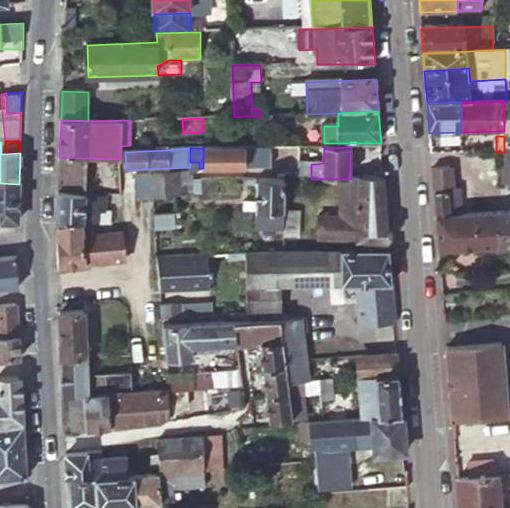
[(203,148),(203,162),(203,168),(203,169),(245,169),(245,148),(218,148),(203,148)]
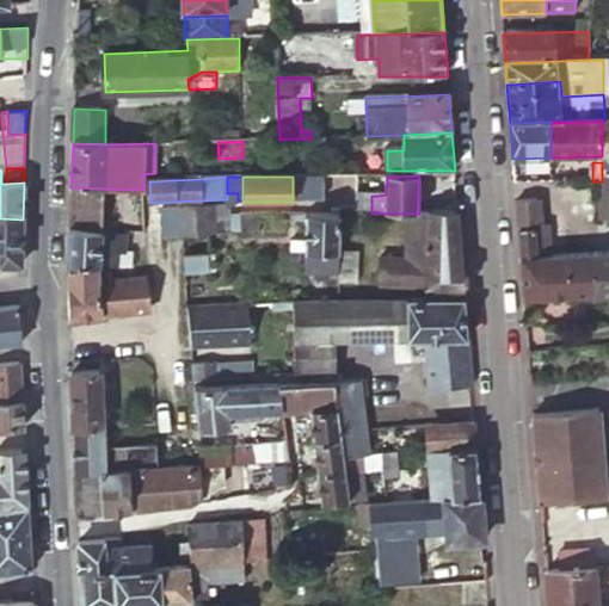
[(71,187),(69,230),(102,232),(104,189),(71,187)]
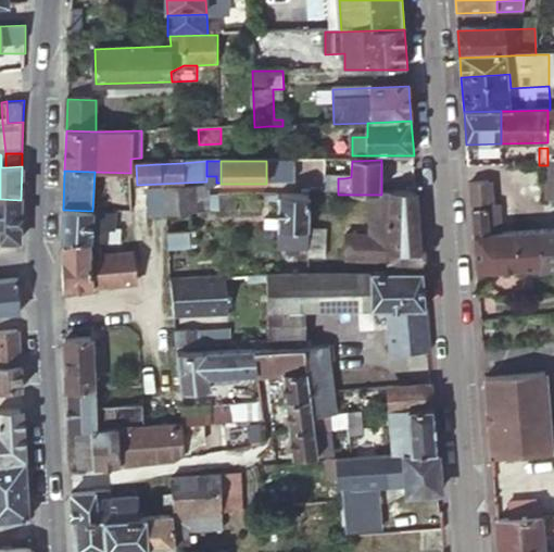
[(216,176),(206,176),(206,182),(208,188),(209,187),(221,184),(221,183),(216,183),(216,176)]
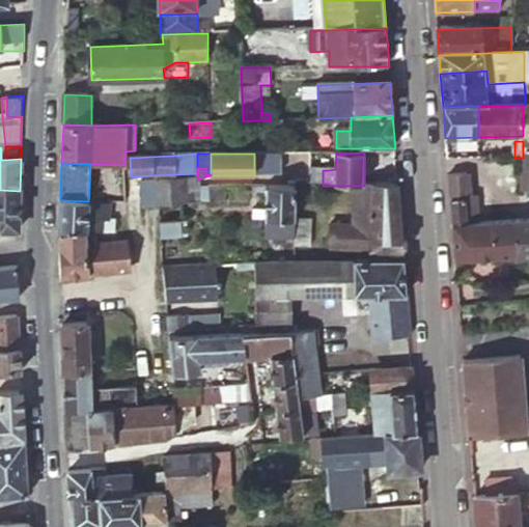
[(449,201),(465,201),(464,176),(448,177),(449,201)]
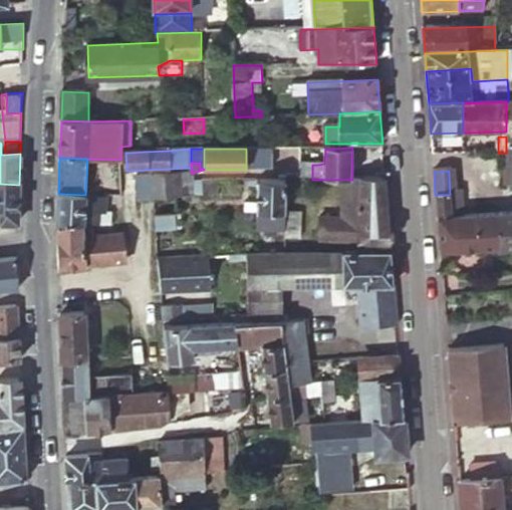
[(179,198),(194,198),(193,173),(192,174),(178,175),(179,198)]
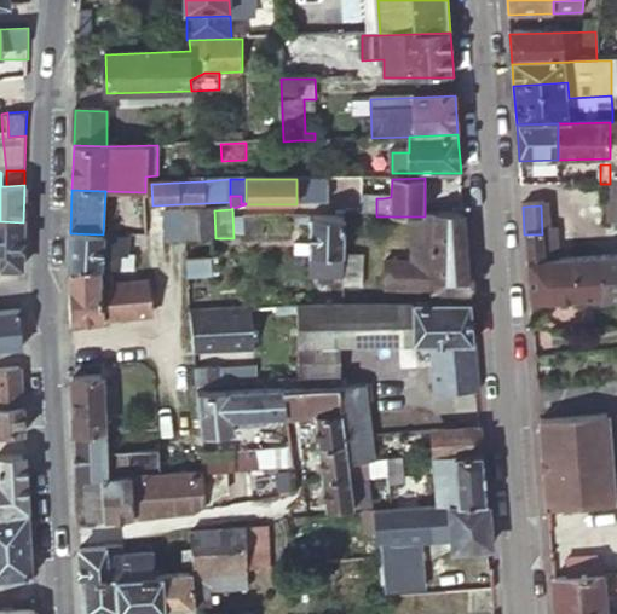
[(165,214),(166,232),(166,242),(186,241),(215,238),(214,210),(165,214)]
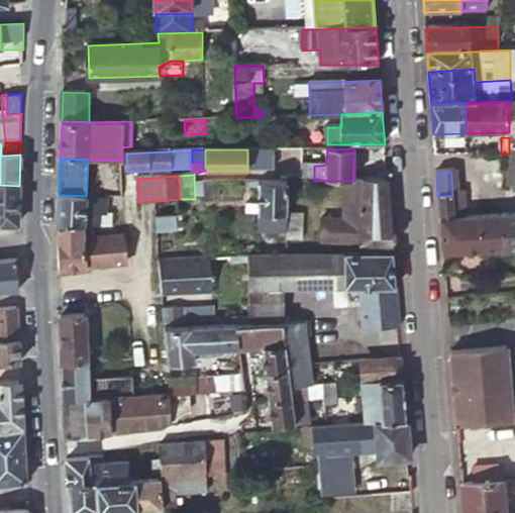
[(393,244),(388,179),(354,179),(354,181),(345,181),(344,221),(322,221),(322,244),(393,244)]
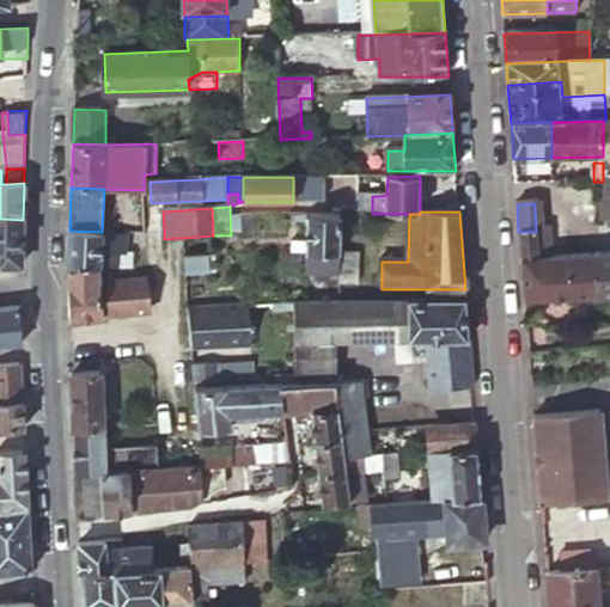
[(258,233),(258,215),(242,215),(242,234),(258,233)]
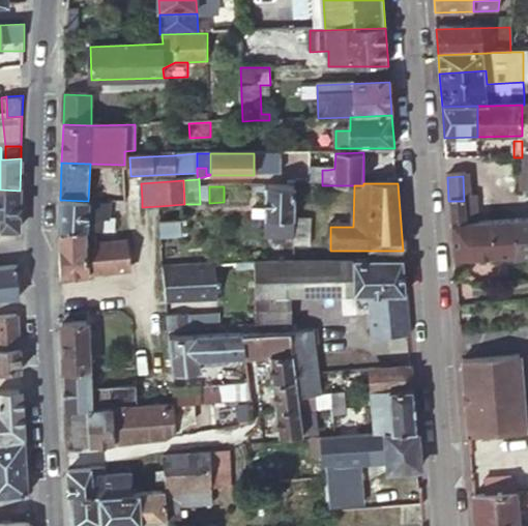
[(271,222),(295,223),(295,222),(296,190),(267,188),(266,211),(253,211),(252,222),(265,222),(271,222)]
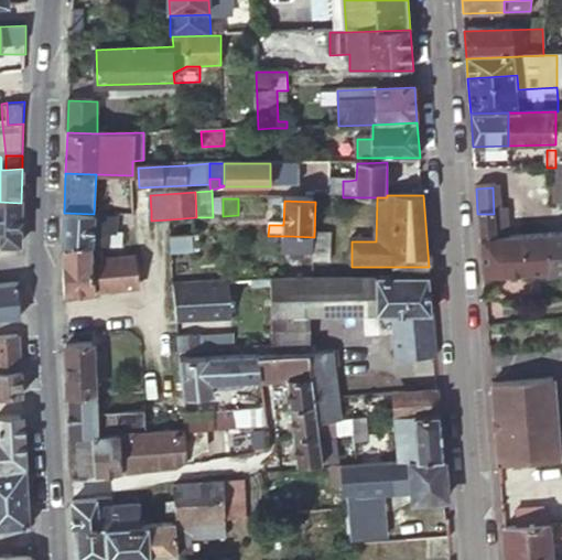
[(1,247),(20,247),(21,203),(0,202),(0,235),(1,235),(1,247)]
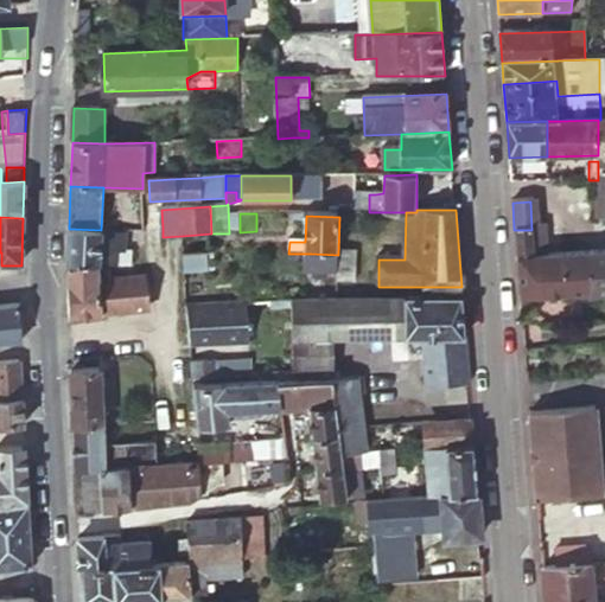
[(68,267),(100,267),(100,266),(115,264),(115,254),(126,253),(126,236),(119,234),(114,232),(113,232),(110,232),(106,232),(101,232),(101,230),(69,229),(69,241),(68,267)]
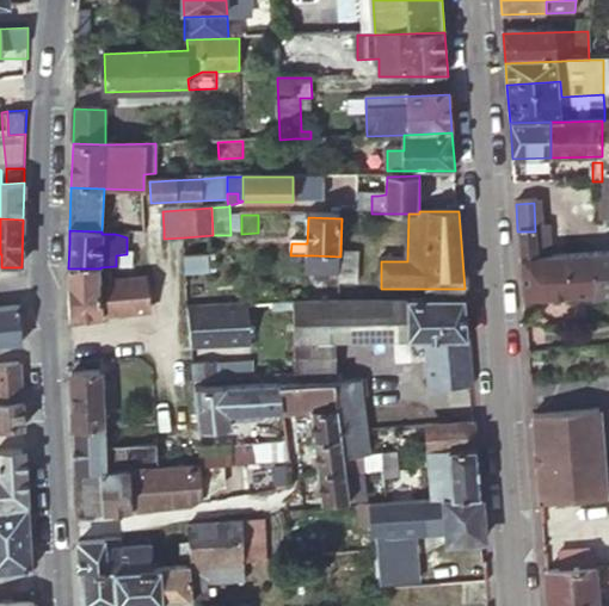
[(520,259),(549,258),(547,230),(535,232),(517,232),(520,259)]
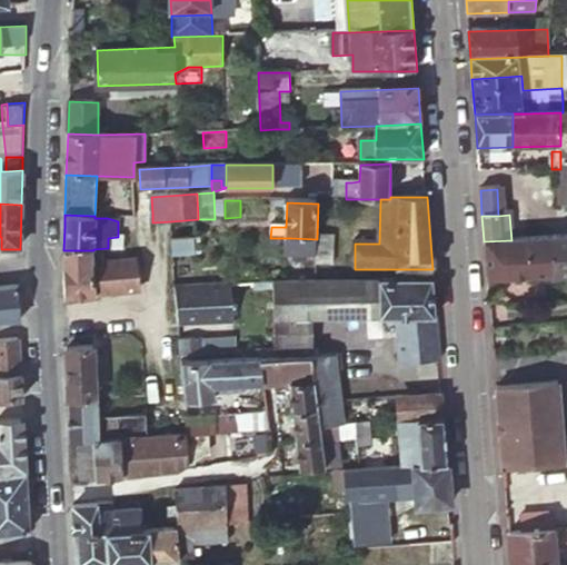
[(566,237),(551,238),(554,277),(566,276),(566,237)]
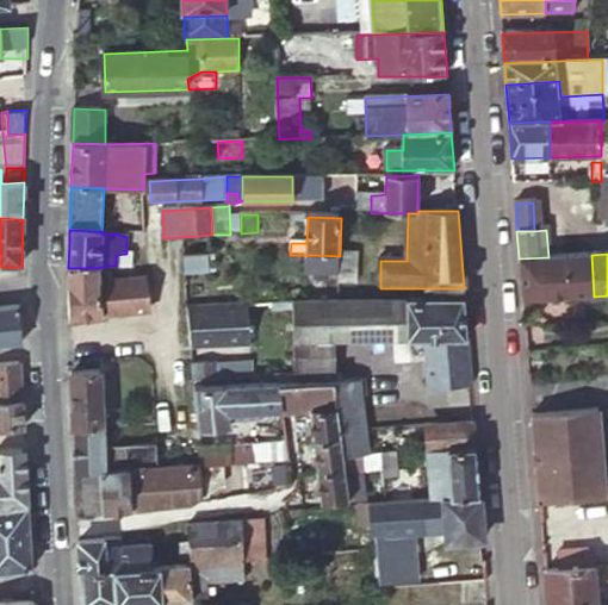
[(209,275),(209,255),(185,255),(186,275),(209,275)]
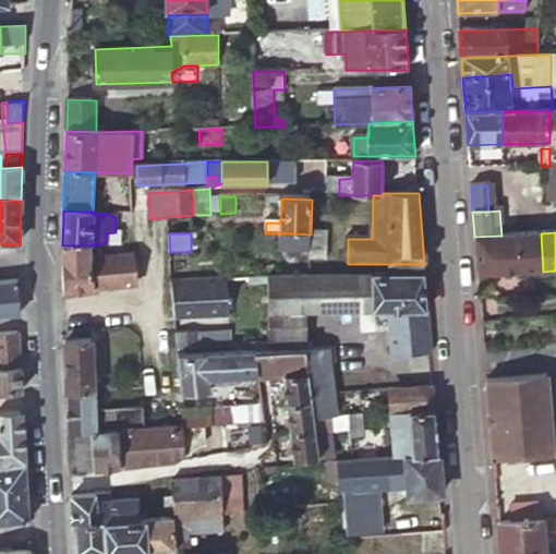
[(310,253),(311,235),(286,233),(279,233),(278,253),(310,253)]
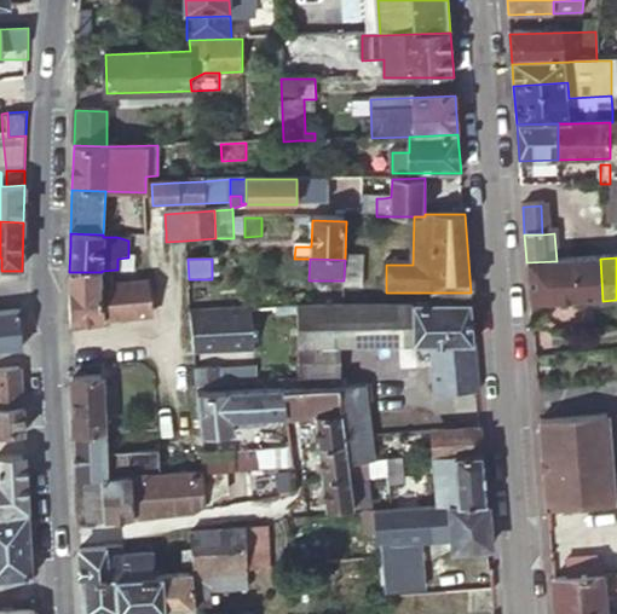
[(344,290),(363,291),(364,259),(345,259),(345,260),(344,281),(344,290)]
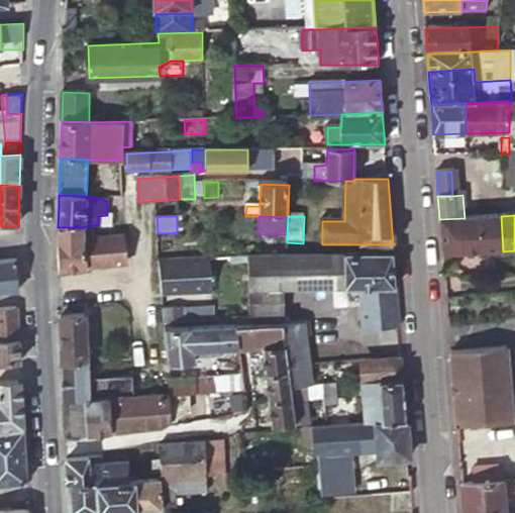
[(478,217),(465,218),(439,219),(441,254),(472,252),(503,251),(501,216),(478,217)]
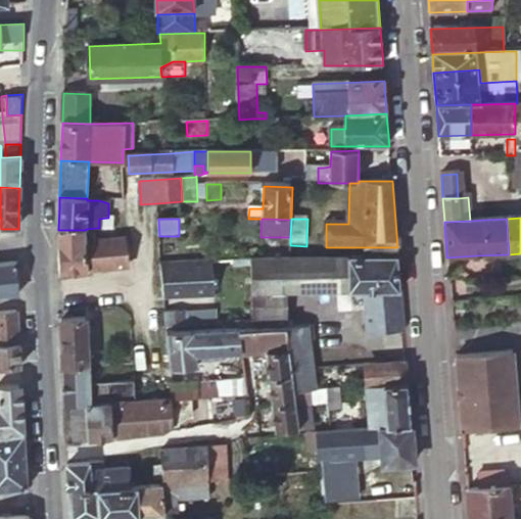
[(59,274),(63,274),(86,272),(89,272),(87,242),(94,242),(93,231),(86,231),(86,230),(58,230),(58,238),(58,254),(59,274)]
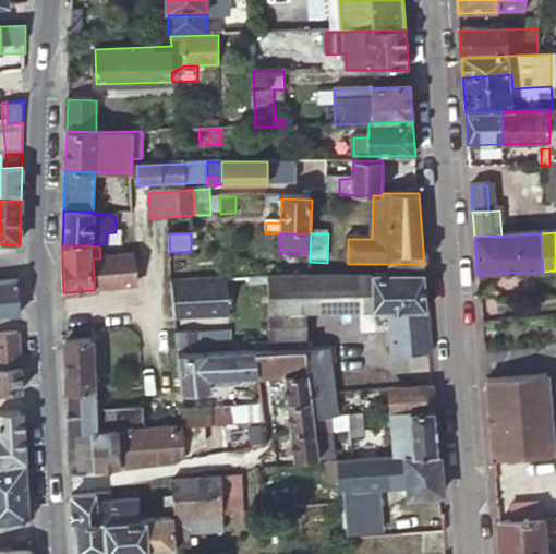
[(134,255),(100,259),(93,259),(95,290),(137,286),(134,255)]
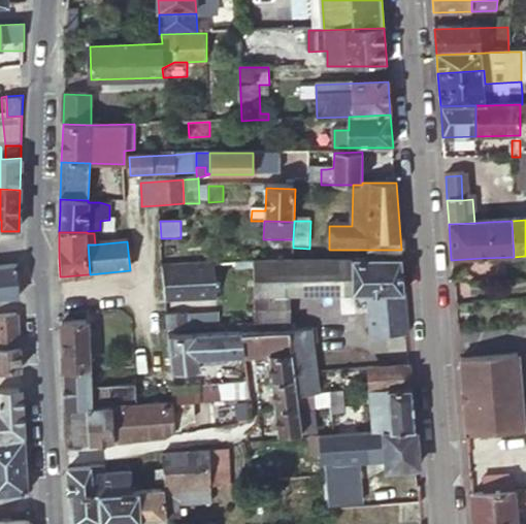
[(408,335),(401,258),(353,259),(353,262),(293,263),(255,264),(256,298),(317,297),(368,296),(372,338),(408,335)]
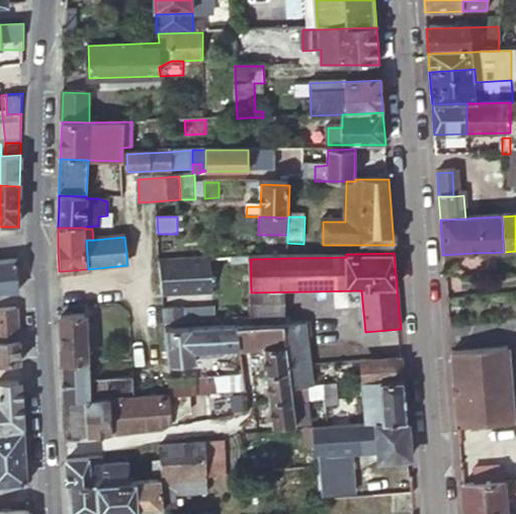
[(19,291),(18,259),(0,261),(0,292),(17,291),(19,291)]
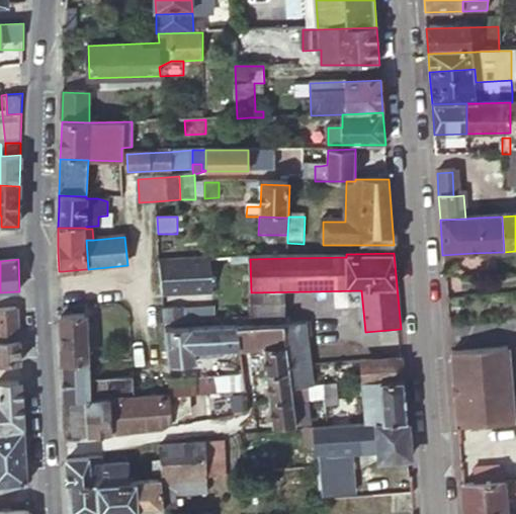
[(213,294),(212,260),(159,261),(162,286),(163,295),(213,294)]
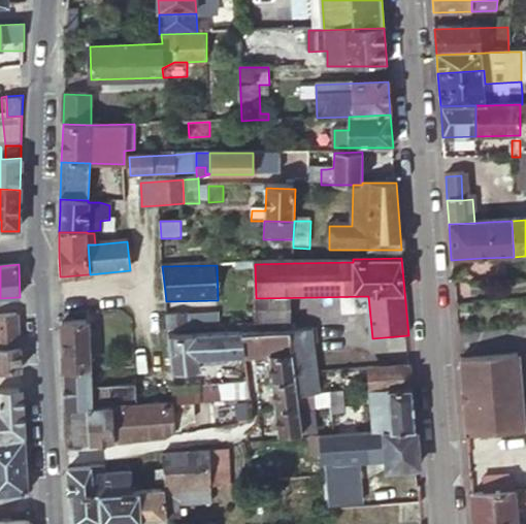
[(256,298),(256,328),(290,327),(291,332),(318,331),(317,297),(256,298)]
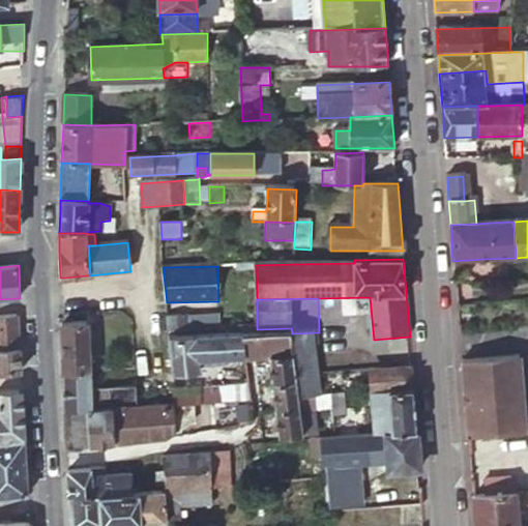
[(0,373),(22,372),(19,315),(0,316),(0,373)]
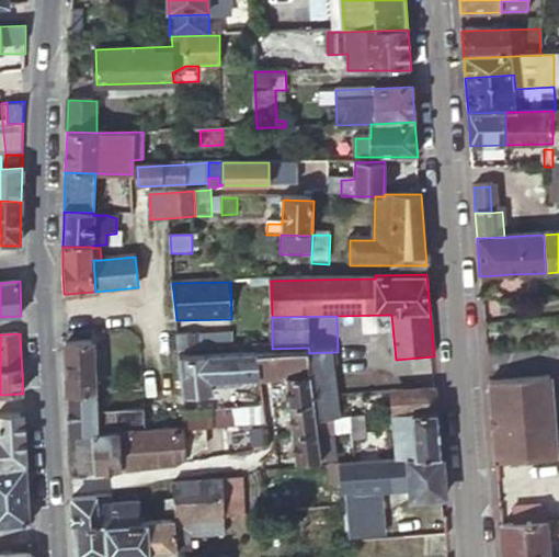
[(201,336),(178,337),(179,352),(201,351),(201,336)]
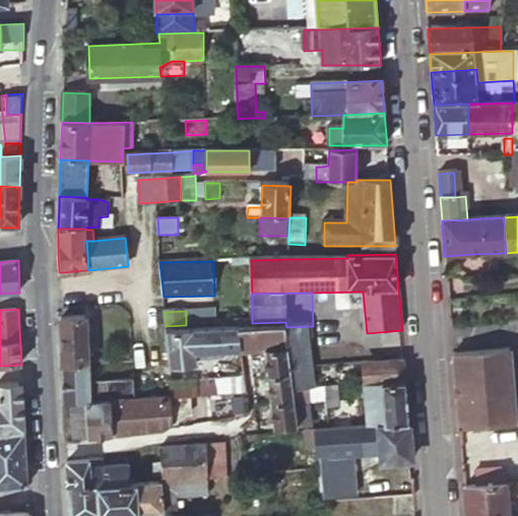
[(62,346),(63,367),(87,366),(86,319),(86,317),(61,318),(61,323),(61,332),(62,346)]
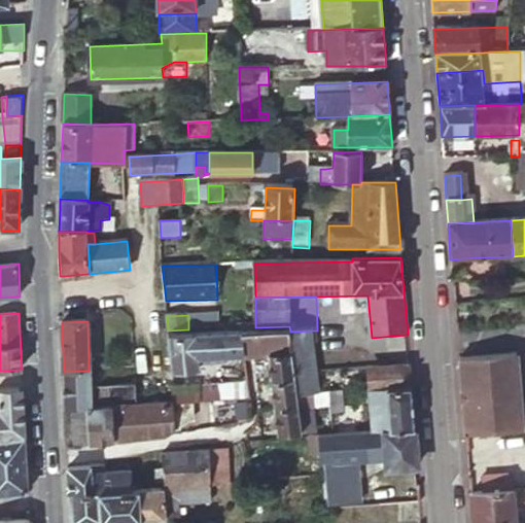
[(318,346),(317,330),(290,332),(292,354),(294,370),(316,369),(313,347),(318,346)]
